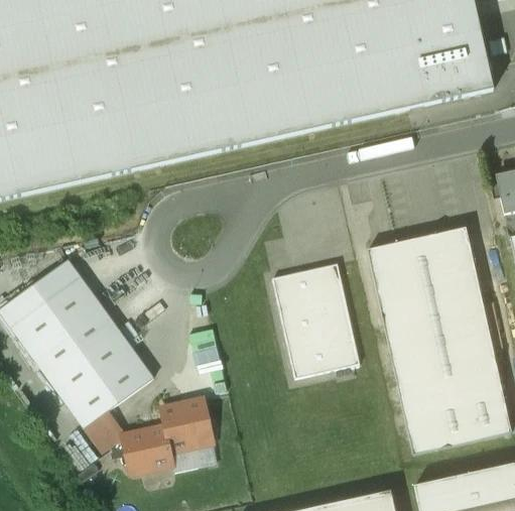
[(0,0),(0,197),(495,88),(475,0),(0,0)]
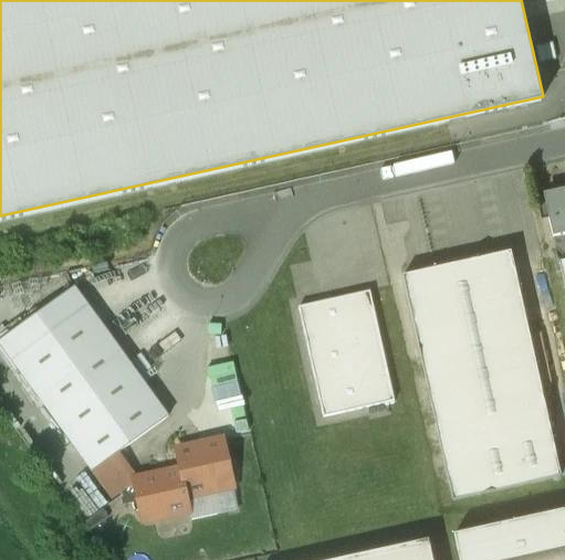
[(564,185),(544,189),(554,232),(564,229),(564,185)]
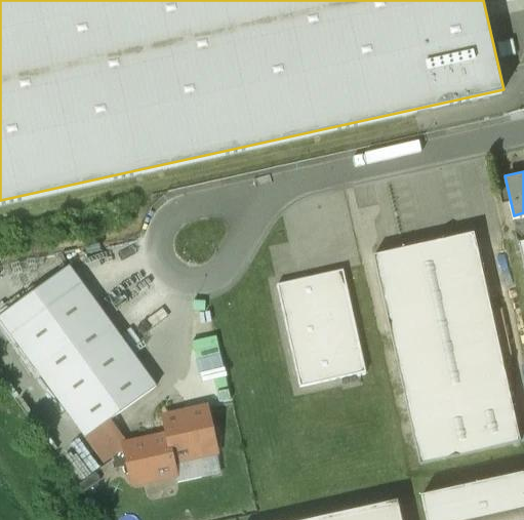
[(474,231),(374,252),(420,461),(520,438),(474,231)]
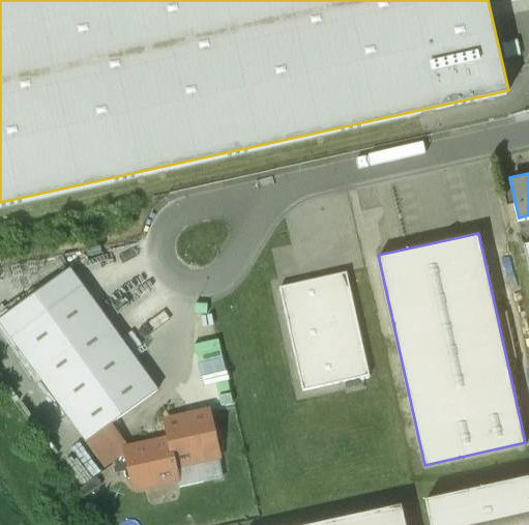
[(70,265),(0,316),(0,319),(104,462),(127,445),(110,421),(158,386),(70,265)]
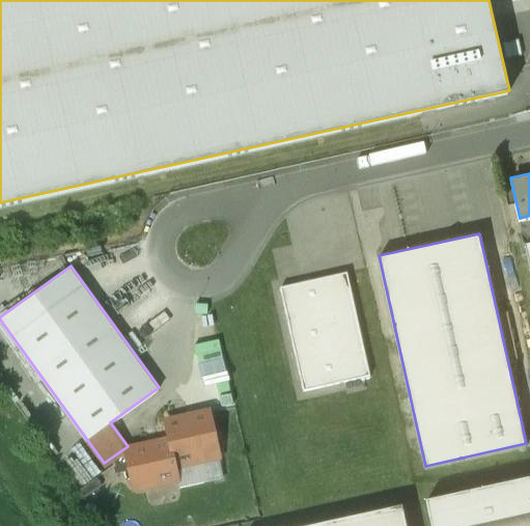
[(347,270),(281,285),(304,388),(370,372),(347,270)]
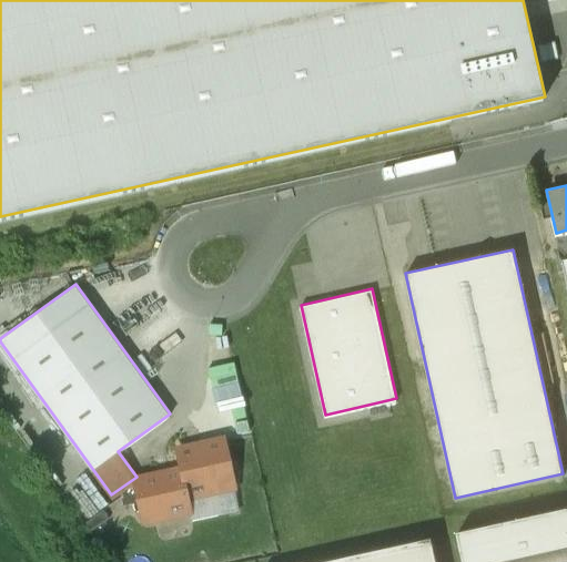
[(232,483),(222,438),(178,448),(182,467),(188,492),(232,483)]
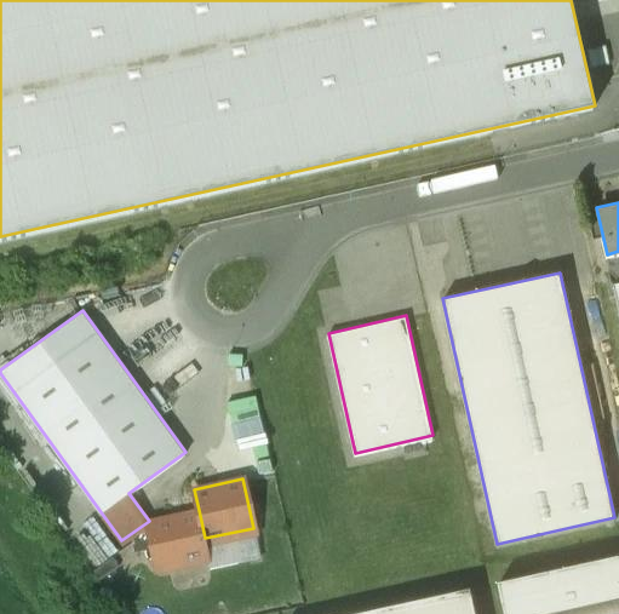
[(205,538),(199,510),(149,521),(158,564),(207,554),(205,538)]
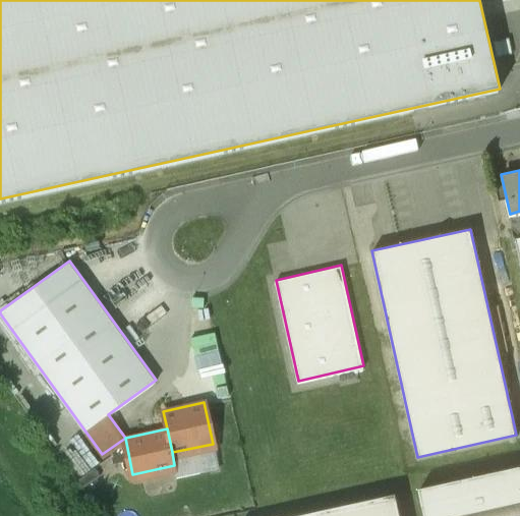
[(84,471),(102,457),(90,443),(73,457),(84,471)]
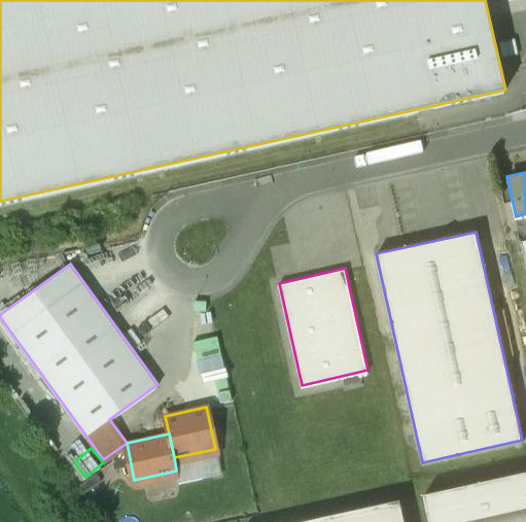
[(525,472),(422,495),(427,521),(525,521),(525,472)]
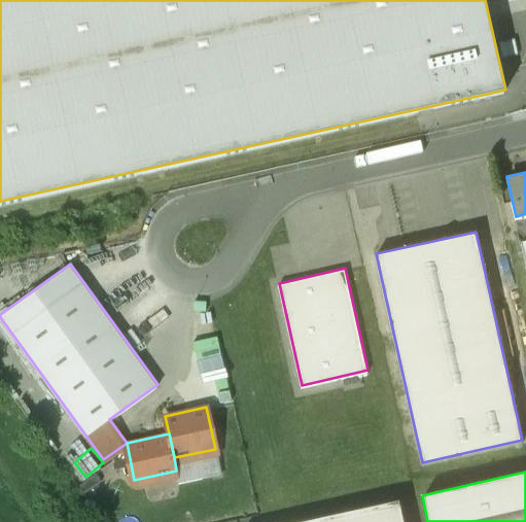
[(404,521),(398,499),(300,521),(404,521)]
